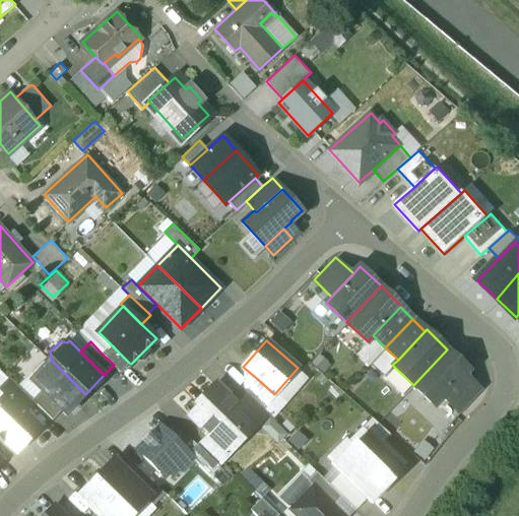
[(129,363),(111,344),(102,353),(114,365),(120,371),(129,363)]
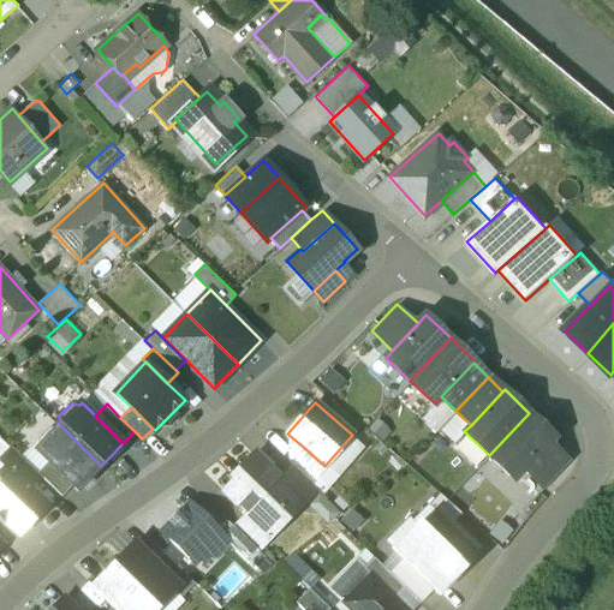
[(529,413),(489,455),(513,478),(523,467),(548,441),(553,436),(529,413)]
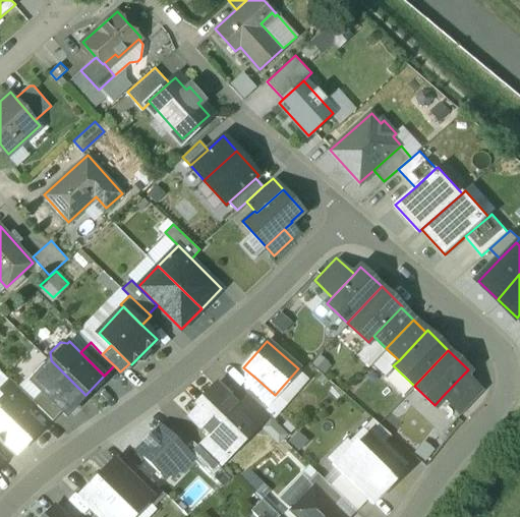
[(85,395),(51,360),(50,361),(41,361),(33,369),(33,379),(32,380),(42,389),(62,409),(67,413),(85,395)]
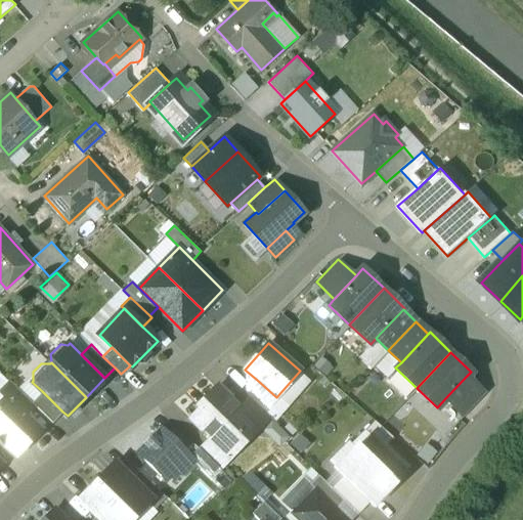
[(485,393),(467,376),(445,398),(464,416),(485,393)]
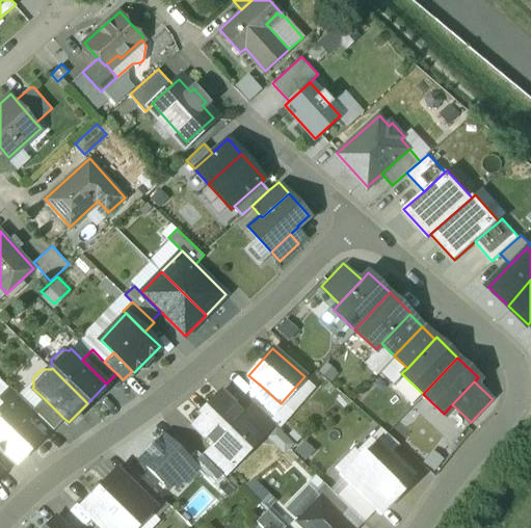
[(0,395),(0,396),(7,403),(27,421),(36,413),(10,386),(0,395)]
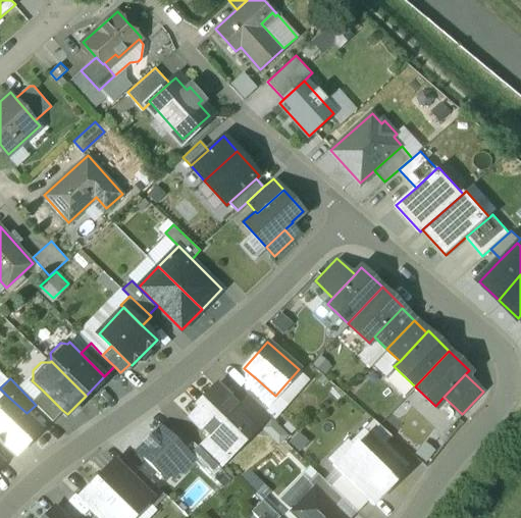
[(263,409),(275,396),(256,378),(246,391),(248,393),(263,409)]
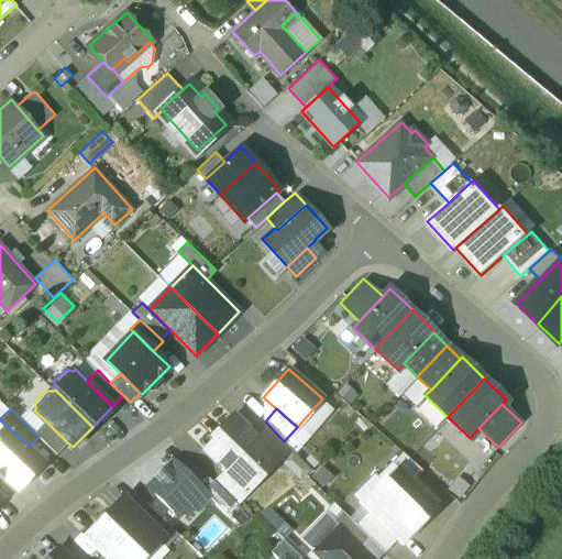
[(255,436),(233,414),(211,436),(215,438),(205,448),(226,469),(241,484),(243,482),(251,491),(278,462),(271,455),(272,452),(255,436)]
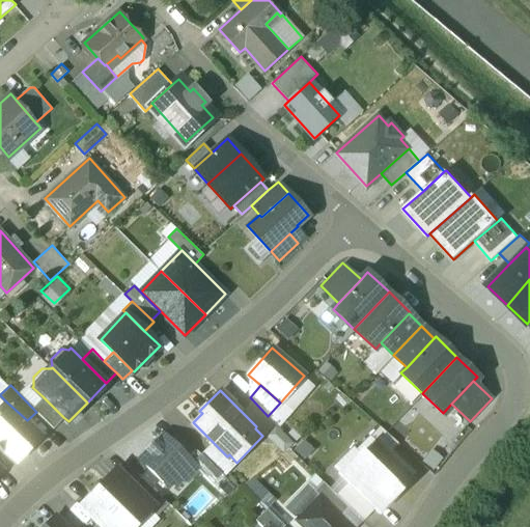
[(63,417),(43,396),(32,407),(54,427),(63,417)]
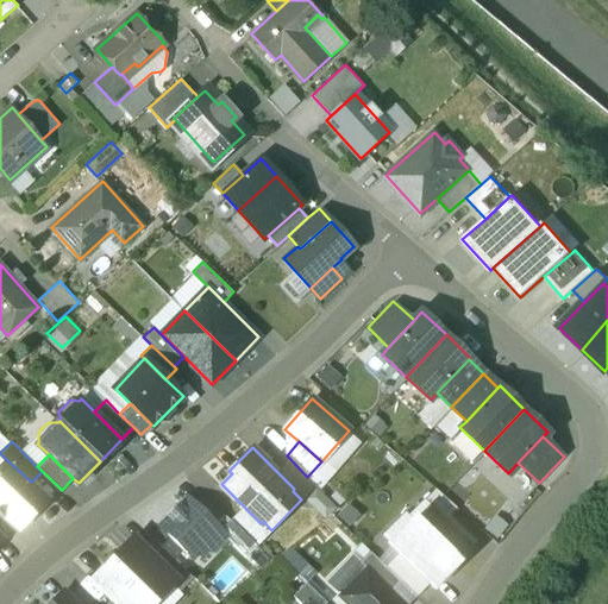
[(307,477),(289,458),(276,471),(294,489),(293,491),(301,499),(317,484),(307,477)]
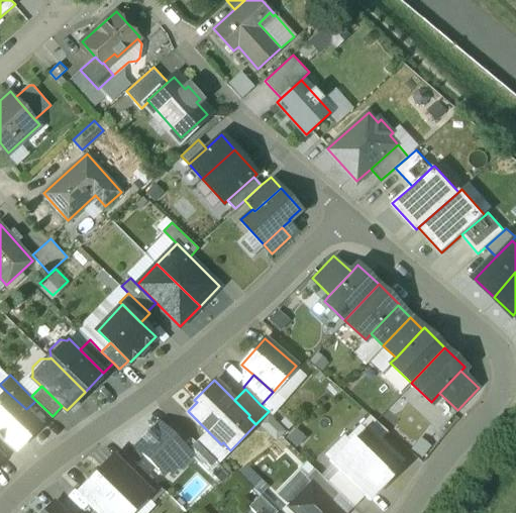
[(40,424),(26,409),(7,392),(0,398),(0,430),(17,448),(40,424)]
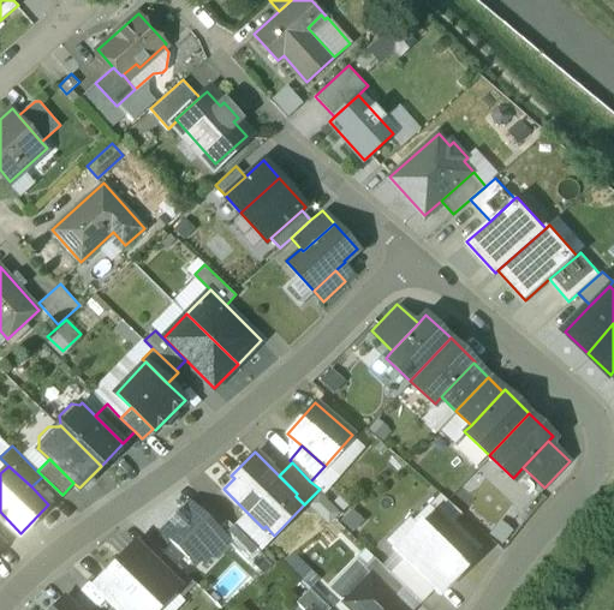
[(439,513),(451,525),(462,513),(440,492),(429,504),(439,513)]
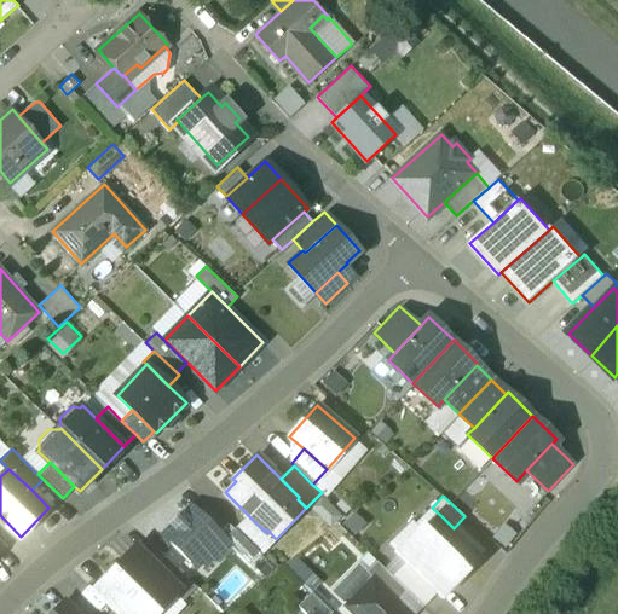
[(218,533),(192,508),(165,534),(197,567),(202,562),(204,565),(214,555),(212,552),(224,539),(218,533)]
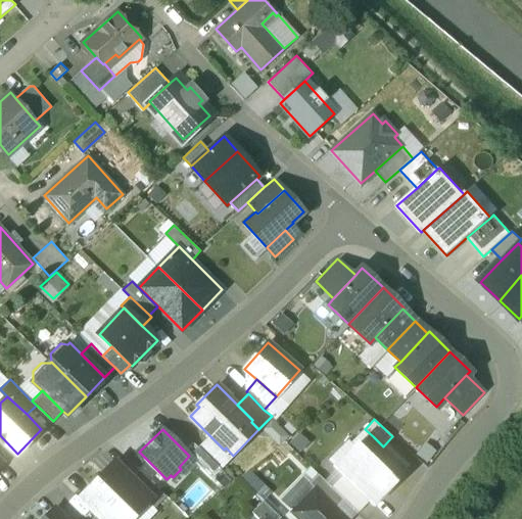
[(224,450),(209,435),(198,446),(220,468),(233,456),(226,447),(224,450)]
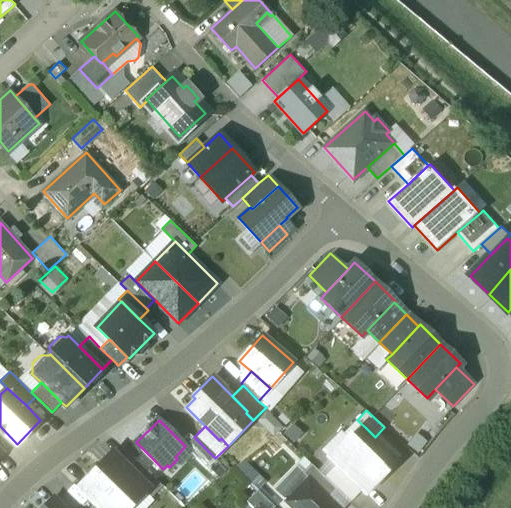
[(365,427),(352,440),(384,470),(396,457),(375,437),(365,427)]
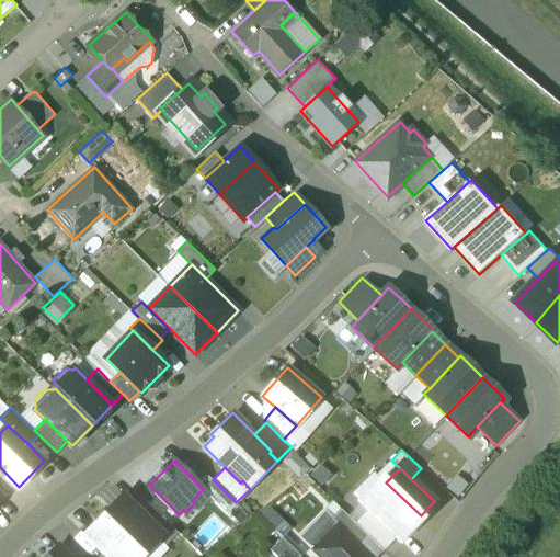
[(207,474),(197,484),(203,489),(227,512),(236,502),(213,479),(207,474)]
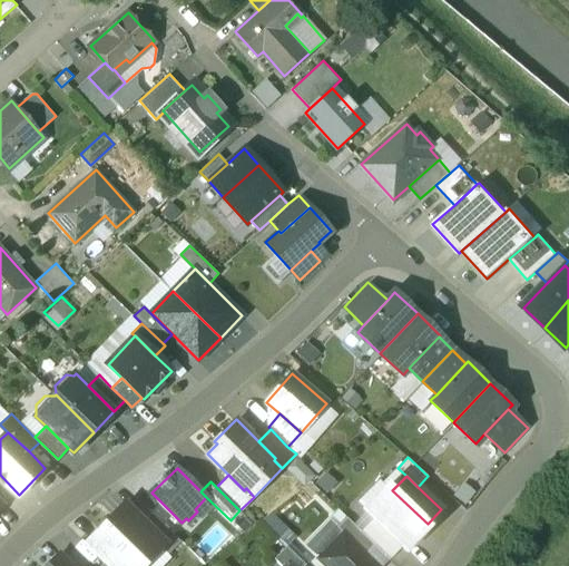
[(392,490),(389,488),(366,510),(374,518),(403,546),(408,550),(430,527),(428,524),(392,490)]
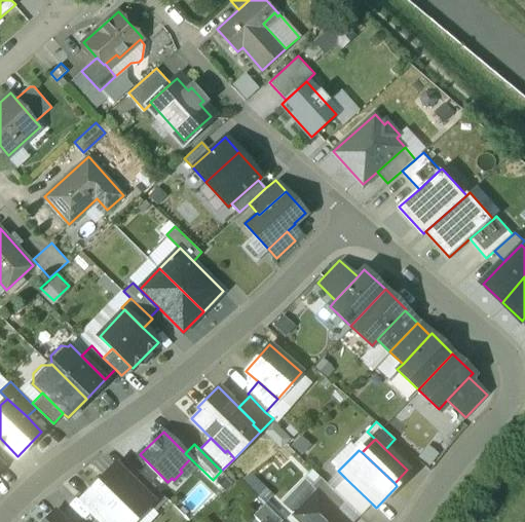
[(132,481),(115,464),(98,482),(135,519),(149,505),(152,501),(132,481)]
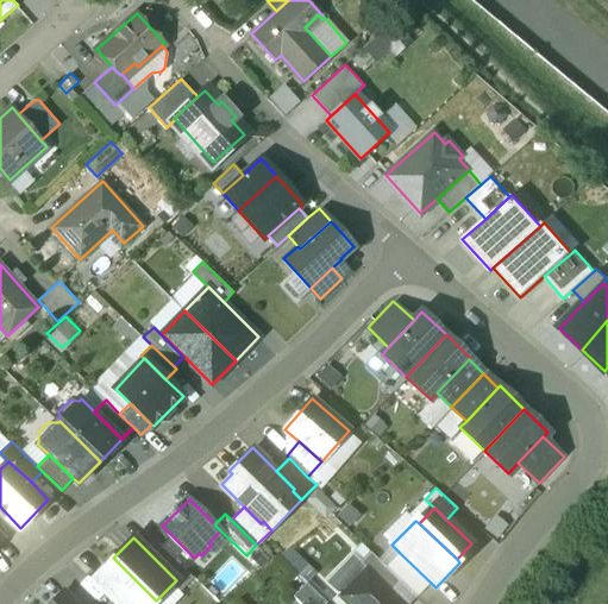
[(193,577),(162,547),(152,557),(176,580),(173,584),(180,590),(193,577)]
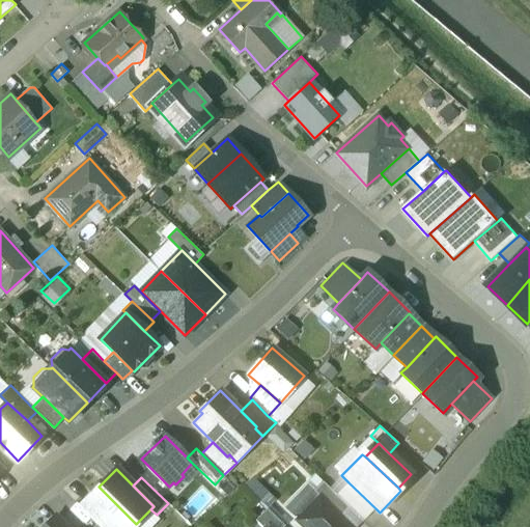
[(314,490),(341,516),(350,507),(323,481),(314,490)]
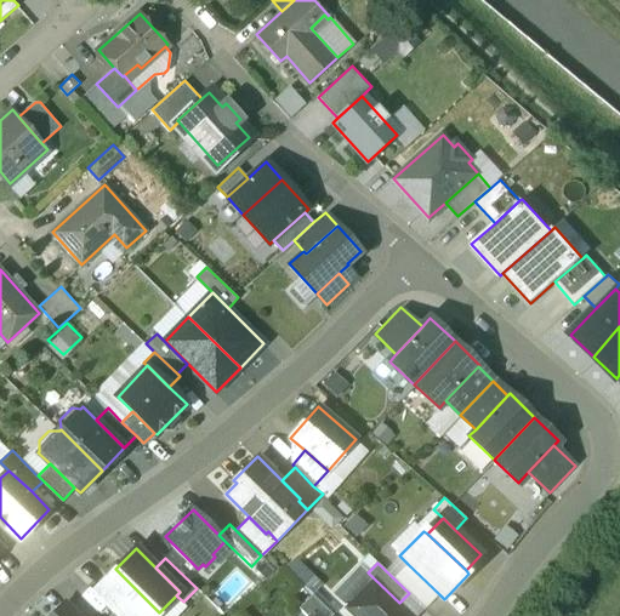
[(439,594),(408,564),(393,579),(425,609),(439,594)]
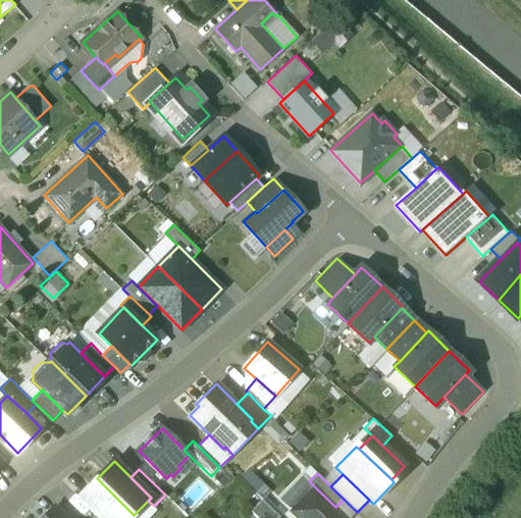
[(309,481),(303,476),(280,500),(299,517),(347,517),(335,507),(309,481)]
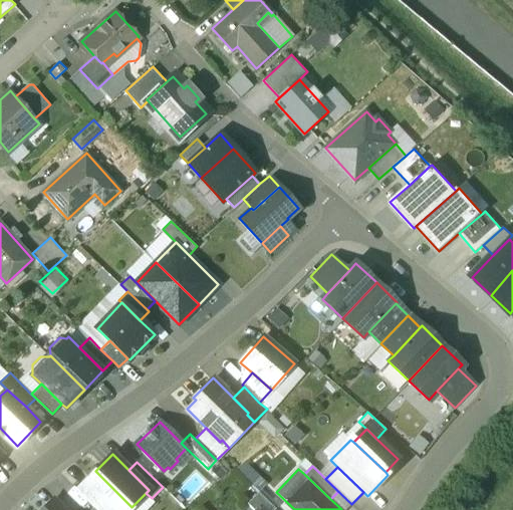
[(129,509),(132,507),(95,471),(78,488),(95,505),(100,509),(129,509)]
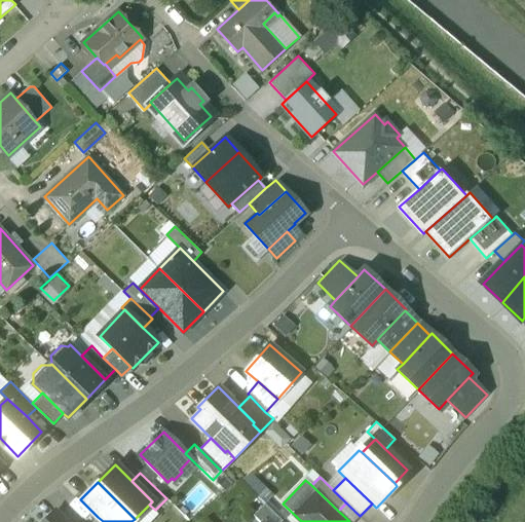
[(279,521),(283,519),(265,502),(253,514),(261,521),(279,521)]
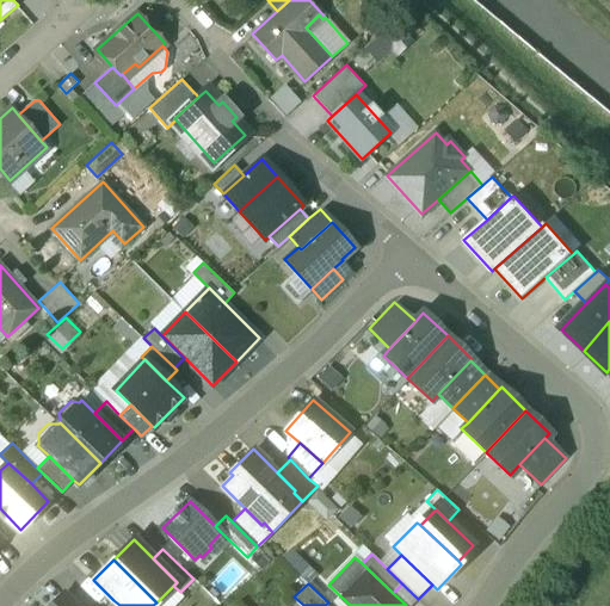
[(78,605),(65,592),(49,605),(78,605)]
